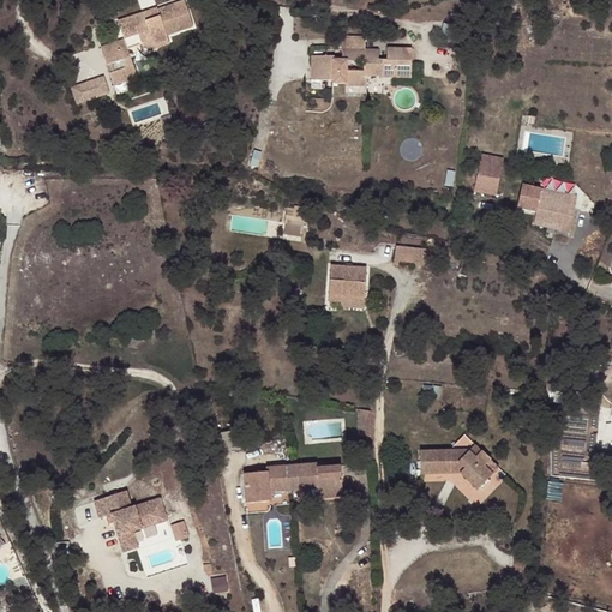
[(129,49),(105,61),(114,81),(138,70),(135,61),(147,54),(151,63),(177,52),(171,39),(183,33),(184,37),(198,31),(185,4),(161,17),(159,13),(120,31),(129,49)]
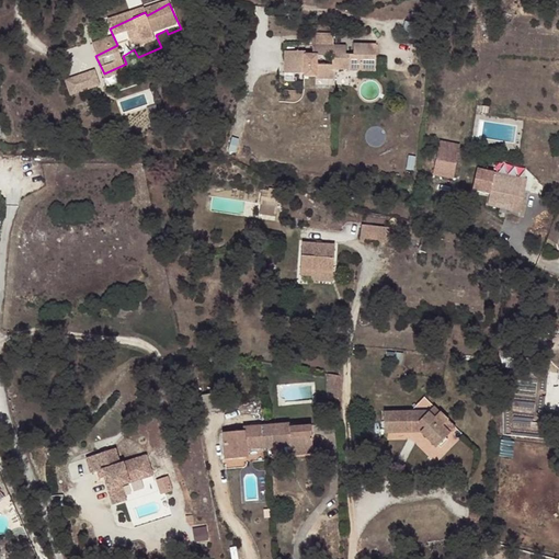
[(301,72),(301,75),(335,77),(337,73),(376,75),(378,47),(353,45),(353,54),(337,52),(337,44),(311,43),(310,50),(284,48),(282,70),(301,72)]
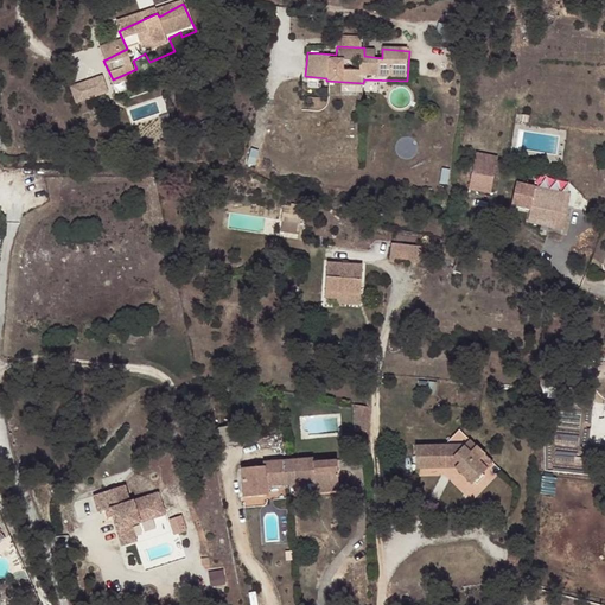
[(112,87),(80,101),(88,119),(119,103),(112,87)]
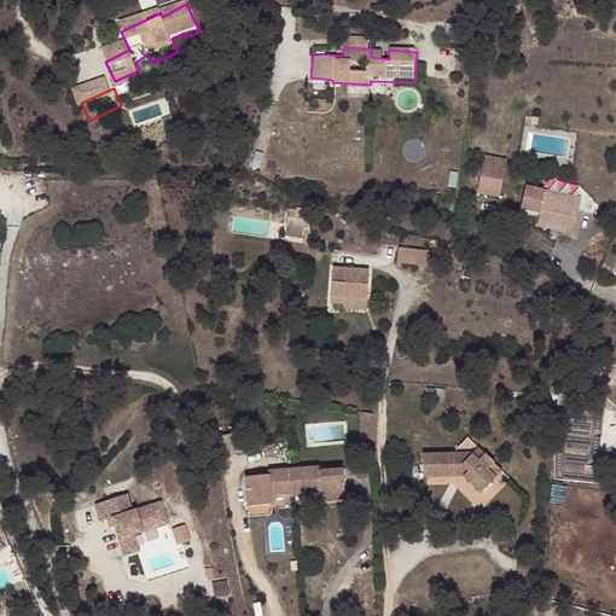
[(507,173),(484,169),(483,180),(487,181),(486,191),(494,192),(497,182),(505,185),(507,173)]
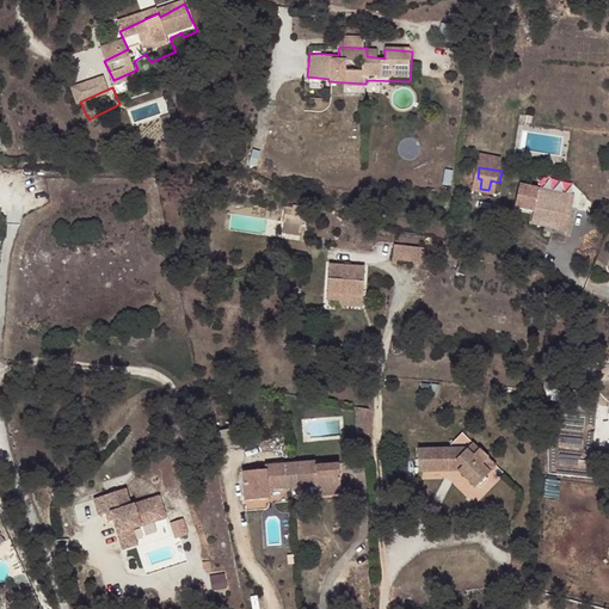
[(529,195),(514,192),(511,209),(531,214),(529,225),(543,228),(542,234),(552,237),(553,231),(559,232),(561,219),(568,220),(573,191),(536,184),(535,200),(528,200),(529,195)]
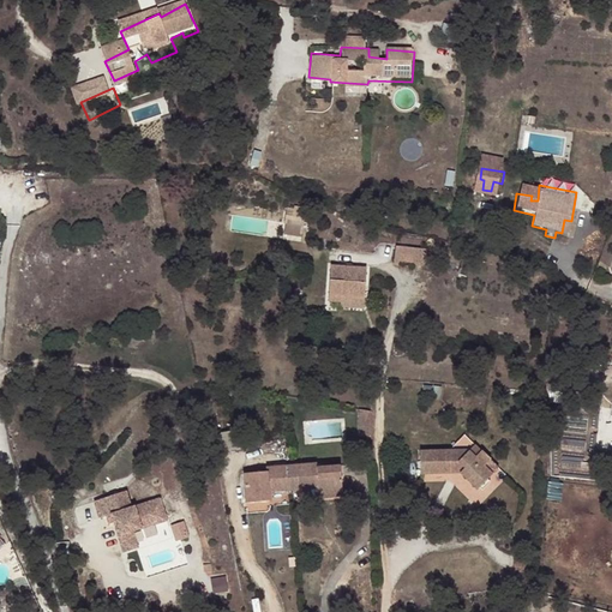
[(397,244),(396,262),(427,264),(430,247),(397,244)]
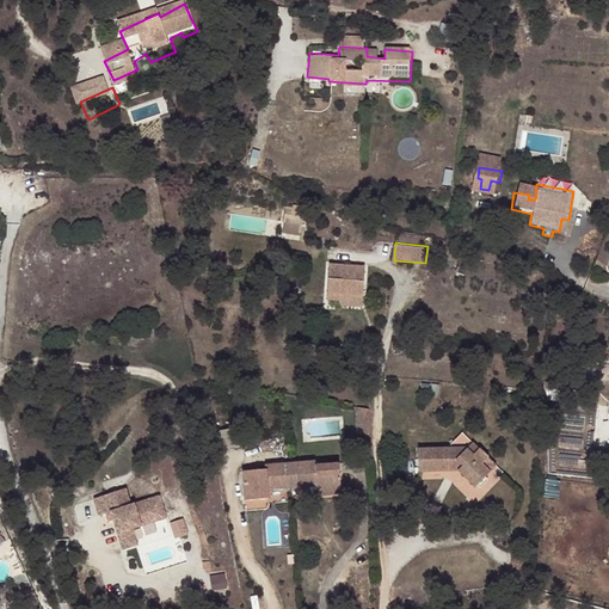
[(318,299),(331,300),(331,295),(352,295),(354,266),(318,266),(318,299)]
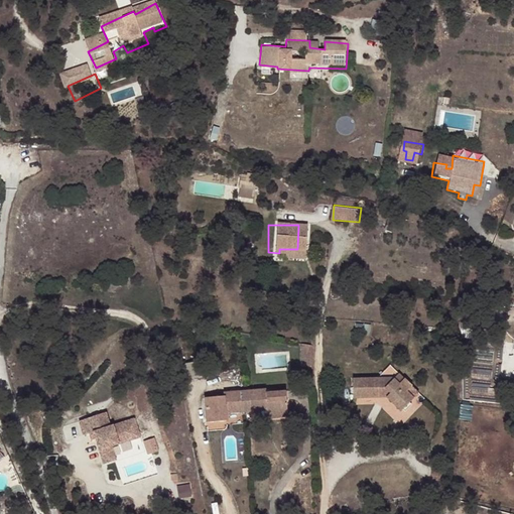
[(297,369),(308,368),(306,351),(297,352),(297,369)]
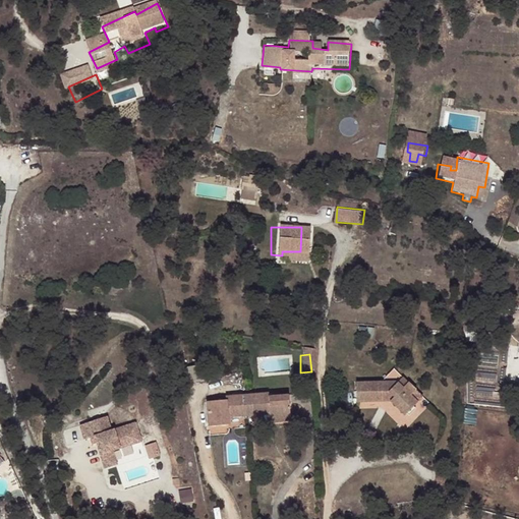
[(389,399),(406,411),(416,396),(408,390),(412,384),(404,378),(398,387),(392,382),(388,388),(380,388),(379,381),(353,383),(354,402),(380,400),(380,391),(386,390),(392,395),(389,399)]
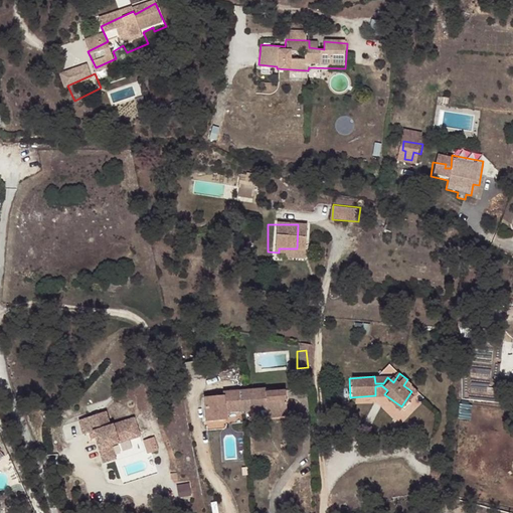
[(250,410),(260,409),(257,388),(247,389),(250,410)]
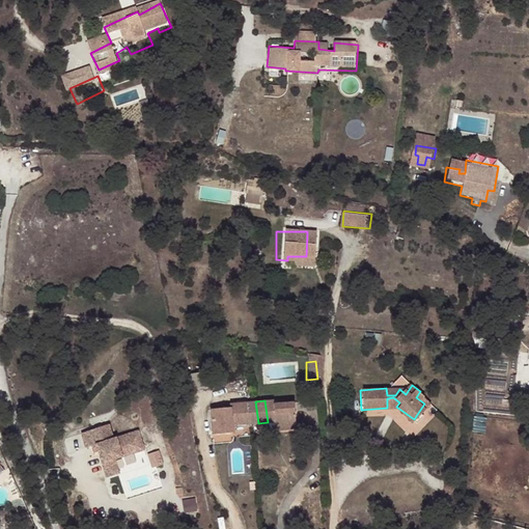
[(265,400),(268,422),(274,421),(275,425),(283,424),(284,428),(296,427),(293,401),(272,404),(271,400),(265,400)]
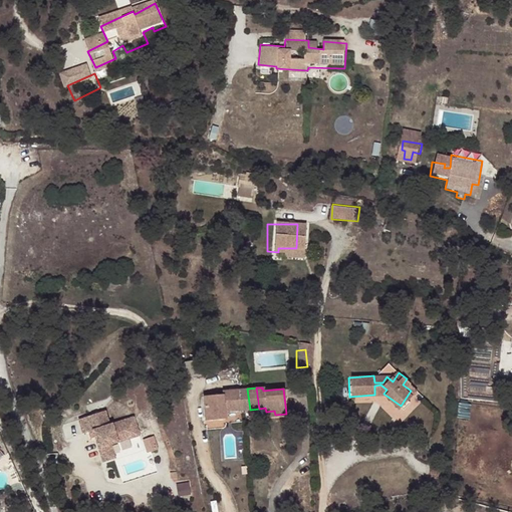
[(239,411),(250,410),(247,389),(236,391),(239,411)]
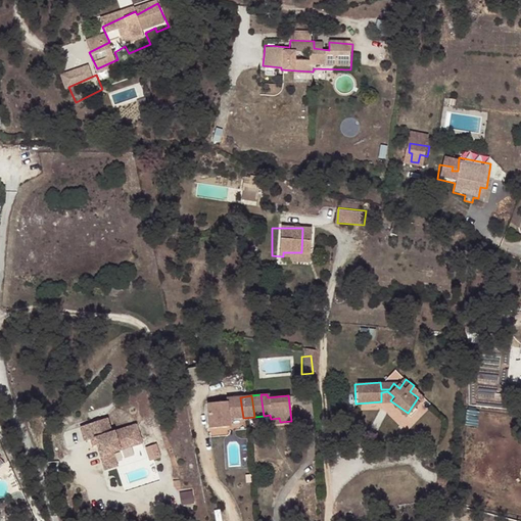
[(229,419),(243,418),(240,397),(226,398),(225,404),(207,406),(209,432),(229,430),(229,419)]
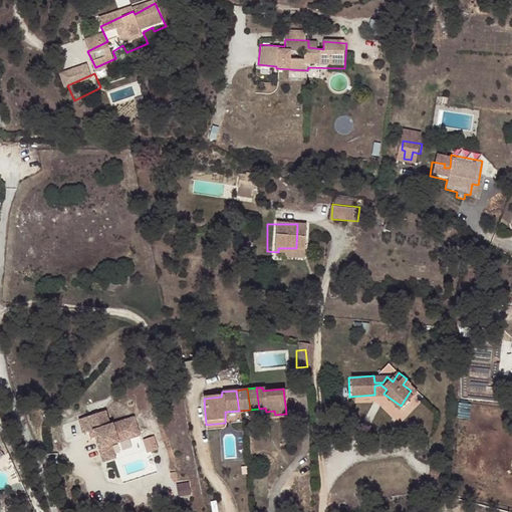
[(106,409),(80,418),(84,432),(90,430),(94,429),(96,435),(105,461),(117,457),(113,443),(142,434),(136,415),(111,423),(106,409)]
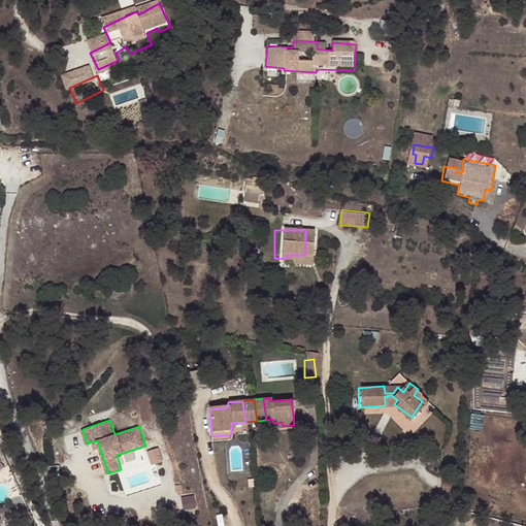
[(185,494),(186,506),(199,505),(198,493),(185,494)]
